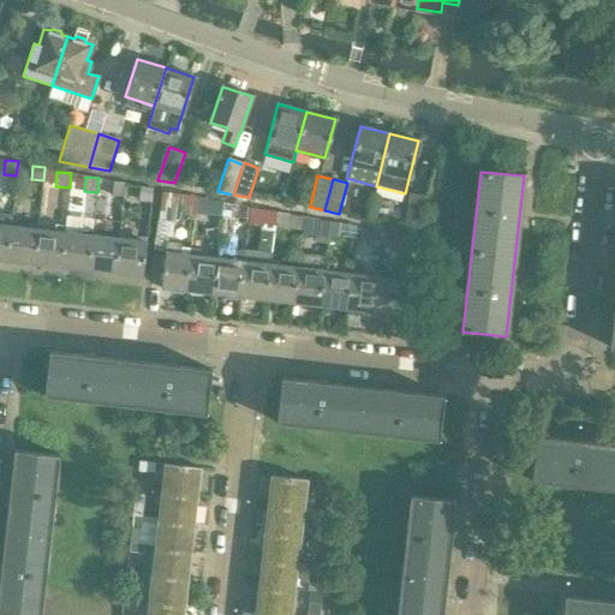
[(124,197),(125,184),(114,183),(113,196),(124,197)]
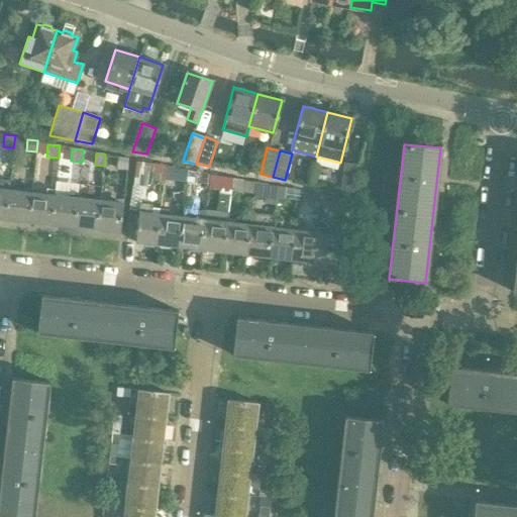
[(129,159),(118,158),(117,169),(127,170),(128,171),(129,159)]
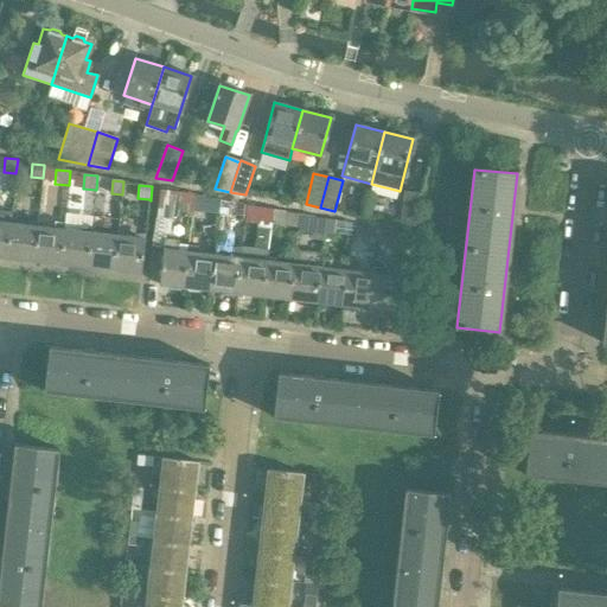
[(157,218),(173,219),(178,216),(191,217),(192,208),(193,196),(160,190),(157,218)]
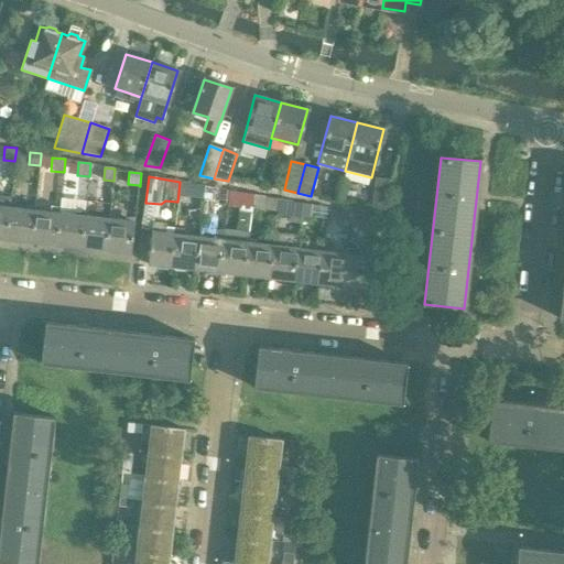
[(371,208),(386,210),(389,180),(375,177),(371,208)]
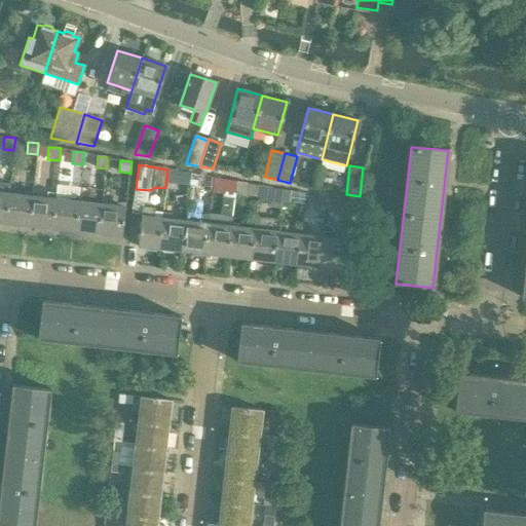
[(189,185),(190,174),(174,172),(172,184),(189,185)]
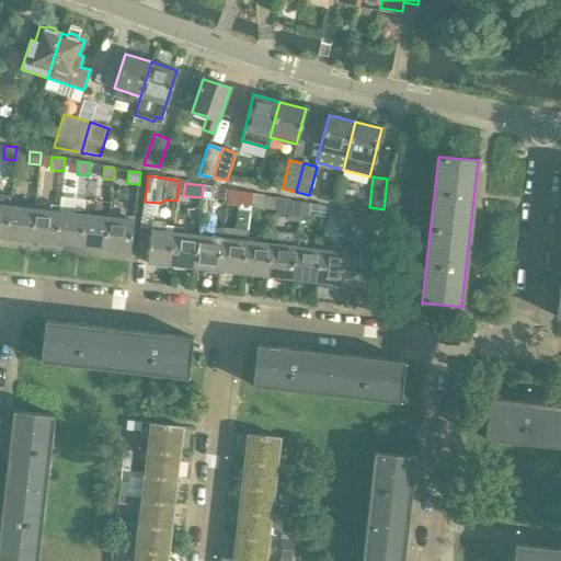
[(202,197),(199,216),(205,216),(212,217),(215,186),(203,185),(202,197)]
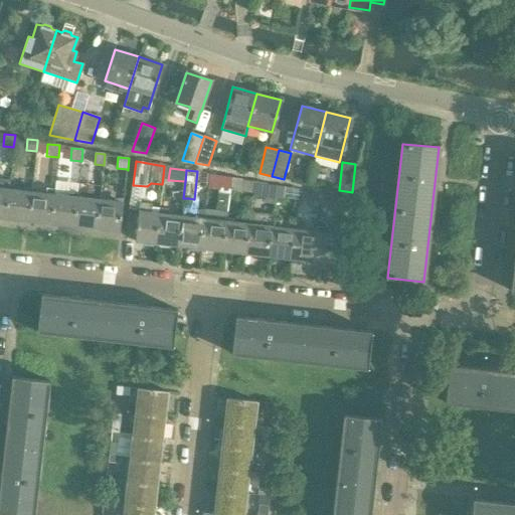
[(221,176),(220,189),(230,190),(231,178),(221,176)]
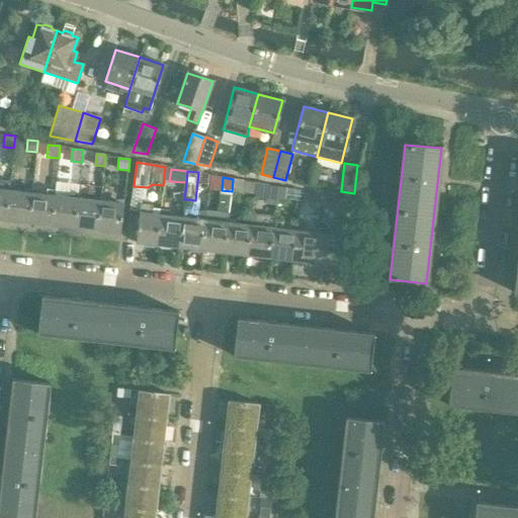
[(0,219),(5,220),(8,191),(10,181),(0,179),(0,219)]
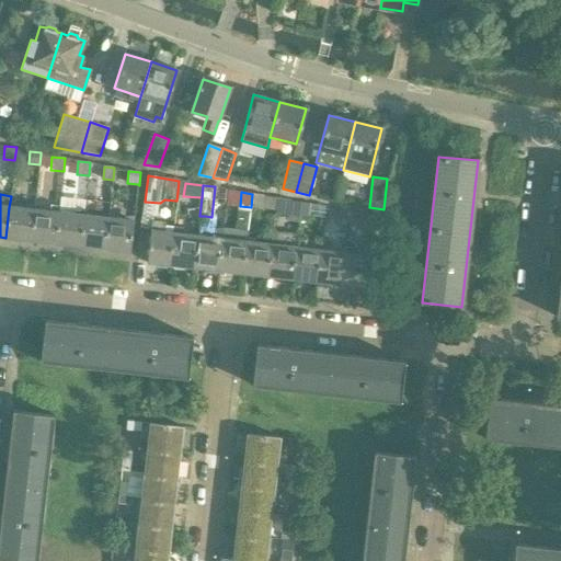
[(263,196),(263,195),(252,194),(251,207),(262,208),(263,196)]
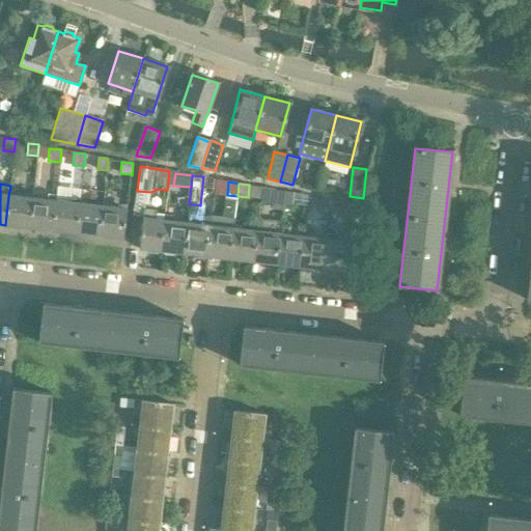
[(275,190),(273,204),(283,205),(285,192),(275,190)]
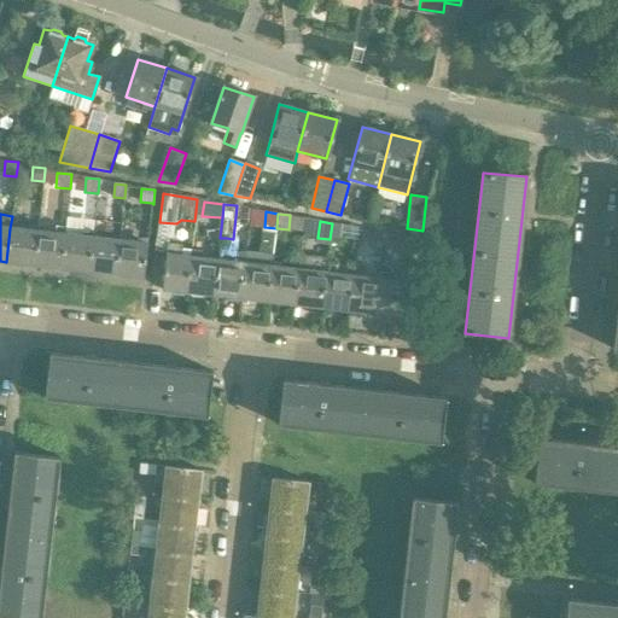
[(330,239),(342,240),(344,225),(332,223),(330,239)]
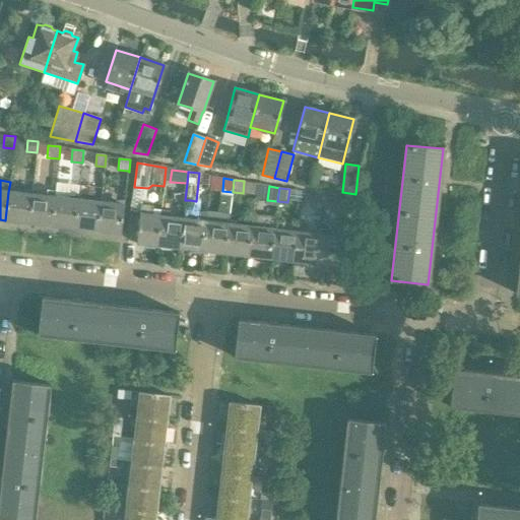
[(47,196),(31,194),(28,222),(51,225),(55,197),(55,191),(47,190),(47,196)]
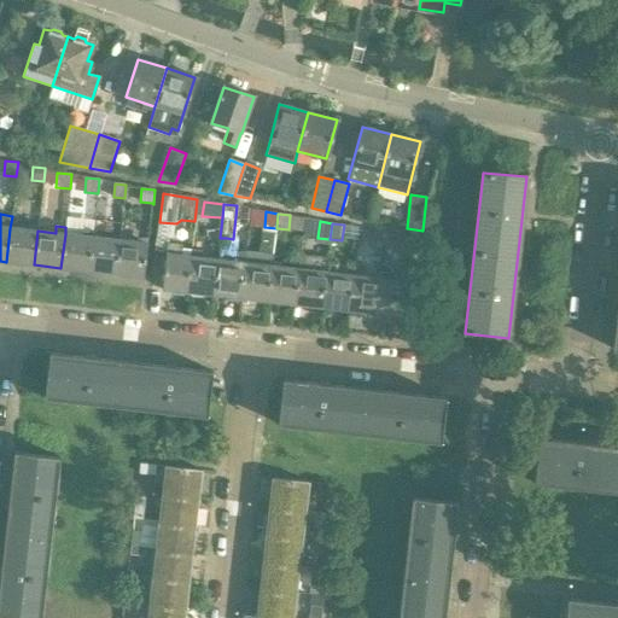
[(6,262),(34,264),(38,231),(10,228),(6,262)]
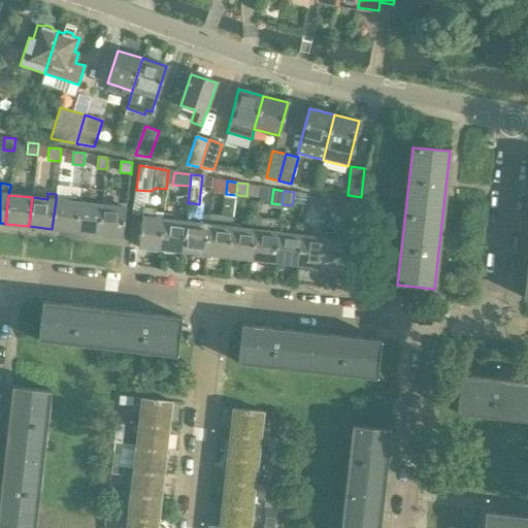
[(319,198),(318,211),(328,212),(329,200),(319,198)]
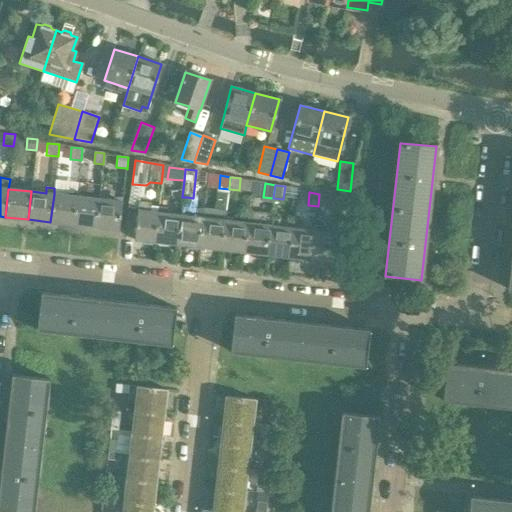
[(50,222),(73,224),(76,197),(54,194),(50,222)]
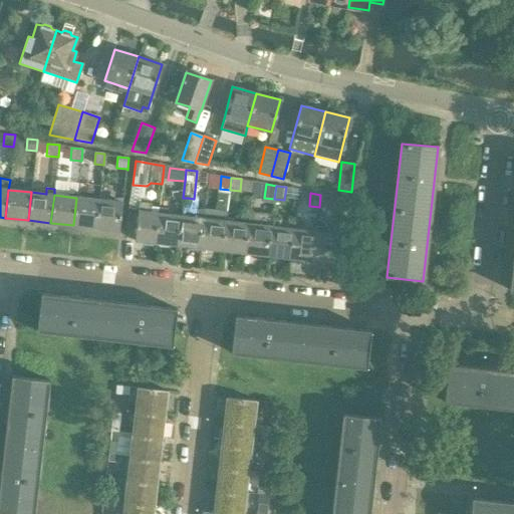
[(320,195),(319,207),(329,208),(331,196),(320,195)]
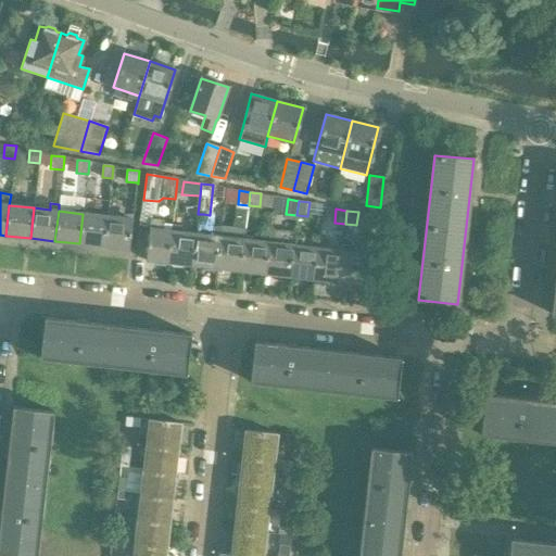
[(79,243),(104,247),(108,216),(83,214),(79,243)]
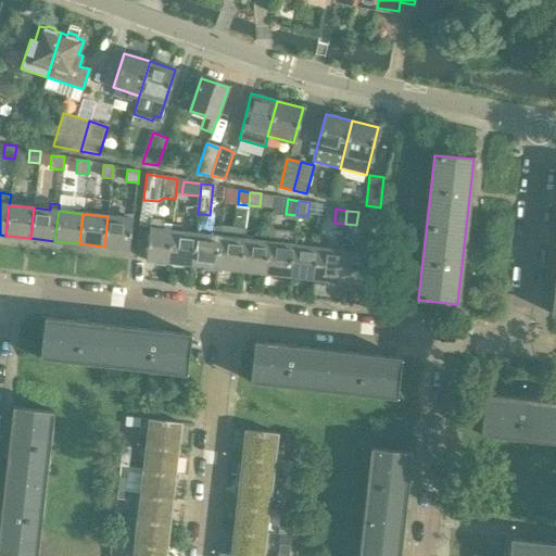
[(108,216),(104,247),(129,250),(133,219),(108,216)]
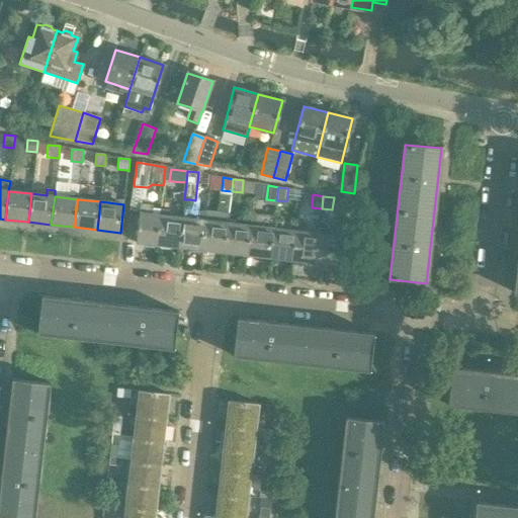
[(139,213),(136,242),(156,245),(160,216),(161,208),(153,208),(153,205),(141,203),(139,213)]
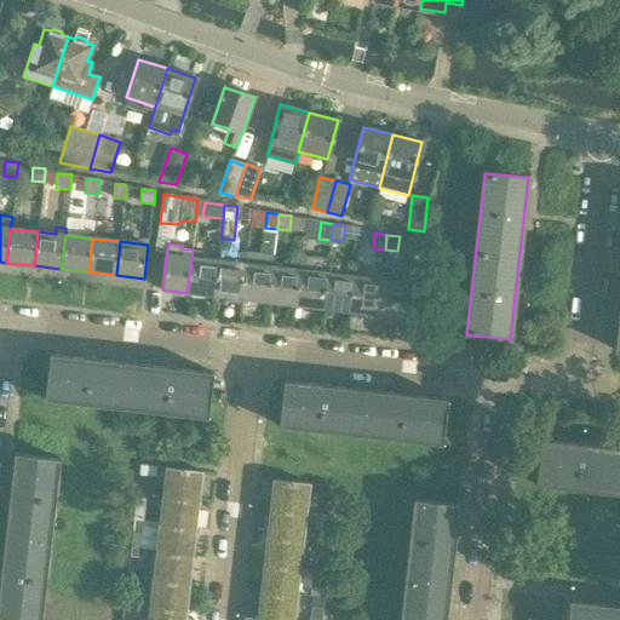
[(191,258),(187,293),(214,296),(218,262),(202,259),(204,251),(193,250),(191,258)]
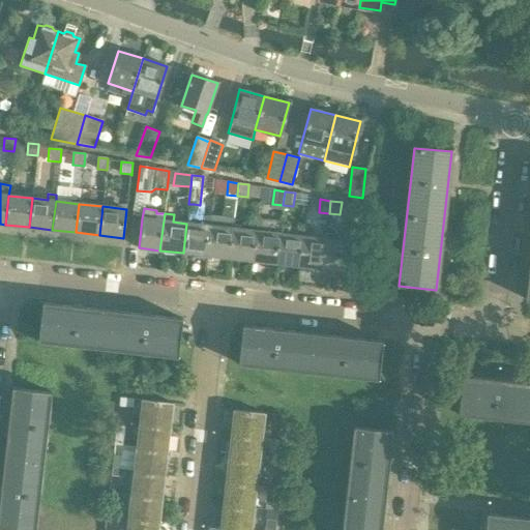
[(186,224),(183,253),(206,256),(210,226),(211,216),(187,213),(186,224)]
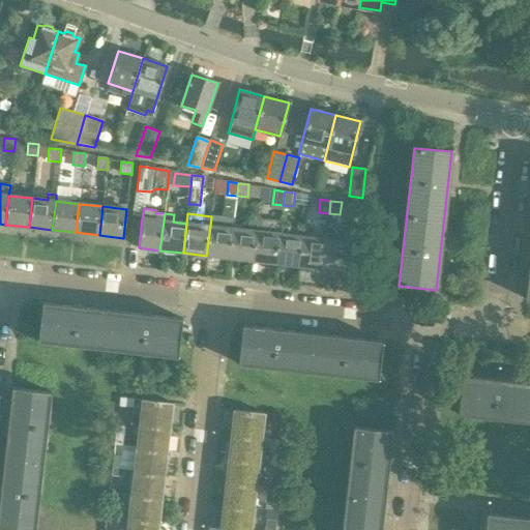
[(210,226),(206,256),(229,258),(233,229),(234,217),(211,215),(211,216),(210,226)]
